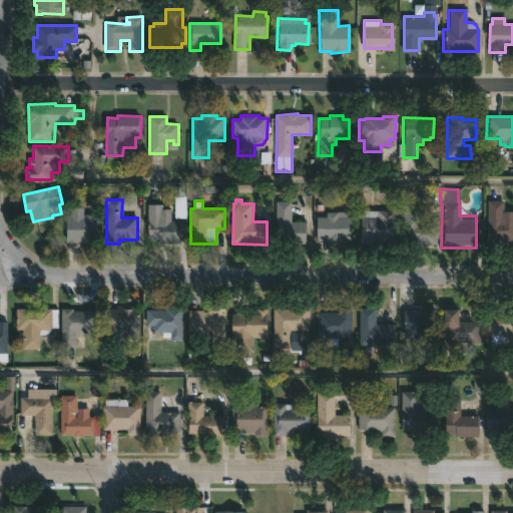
[(308,222),(307,245),(277,244),(277,201),(293,201),(293,222),(308,222)]
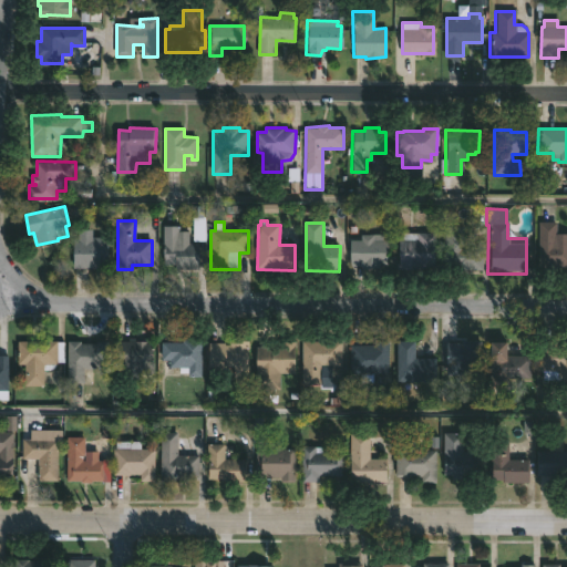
[(555,223),(555,234),(566,234),(566,267),(536,267),(537,223),(555,223)]
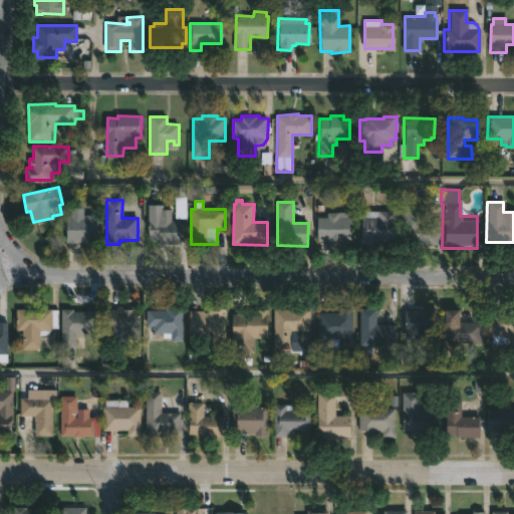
[(172,210),(172,221),(182,221),(181,244),(159,244),(159,240),(149,240),(149,205),(165,205),(165,210),(172,210)]
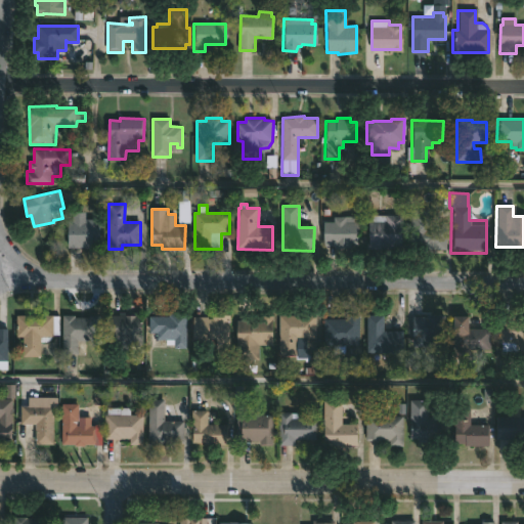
[(445,229),(445,251),(407,250),(408,211),(427,212),(427,228),(445,229)]
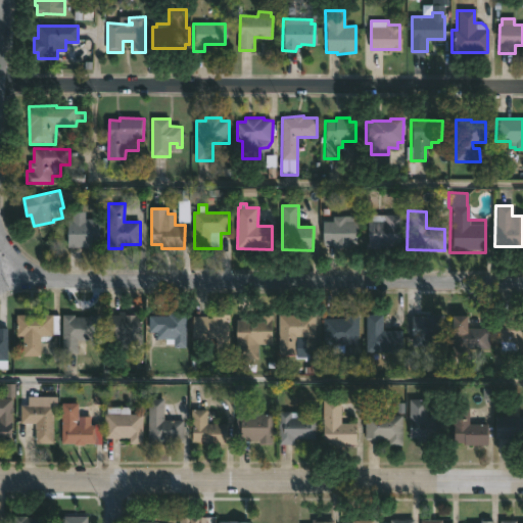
[(359,222),(358,249),(320,248),(321,222),(332,222),(332,215),(352,215),(352,222),(359,222)]
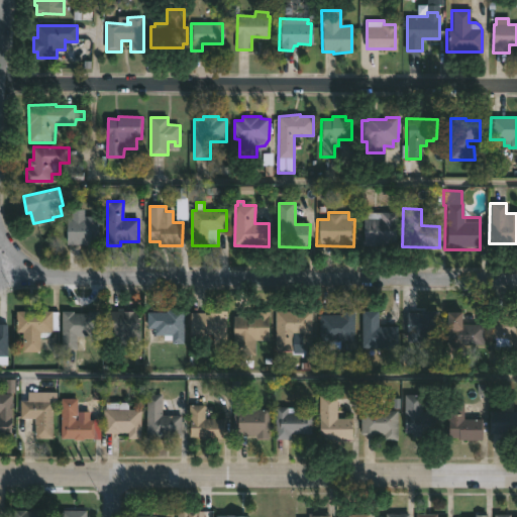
[(395,247),(362,247),(362,212),(399,213),(399,224),(395,224),(395,247)]
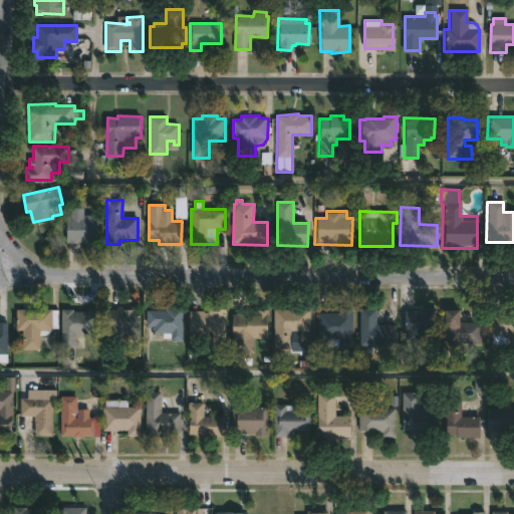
[(68,243),(66,243),(67,217),(76,217),(76,215),(98,215),(98,243),(68,243)]
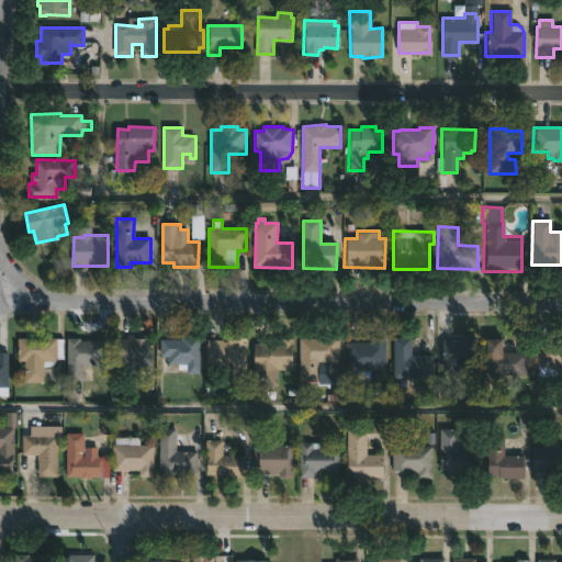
[(150,336),(149,372),(133,371),(133,364),(112,364),(113,338),(126,339),(126,336),(150,336)]
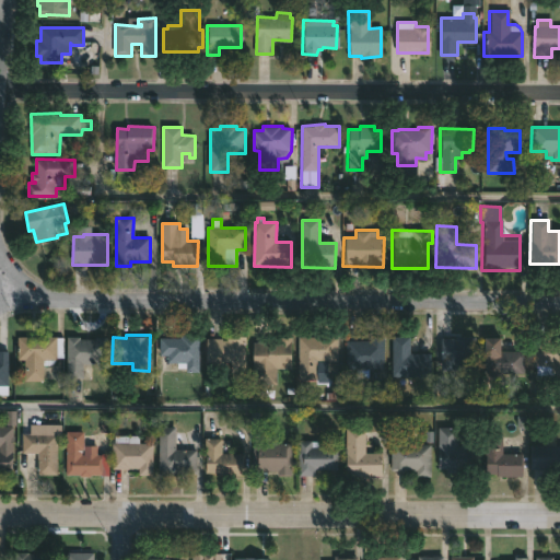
[(201,335),(200,371),(187,371),(187,362),(168,361),(168,354),(161,354),(161,337),(182,337),(182,335),(201,335)]
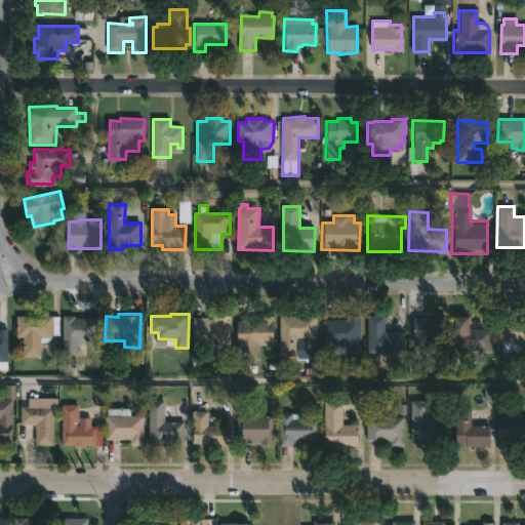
[(40,335),(40,356),(23,356),(23,336),(16,336),(16,315),(53,315),(53,335),(40,335)]
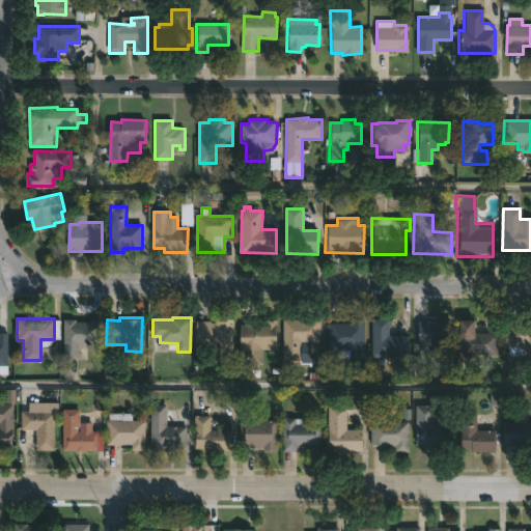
[(103,318),(103,347),(90,347),(90,343),(79,343),(79,357),(64,357),(64,318),(77,318),(77,320),(91,320),(91,318),(103,318)]
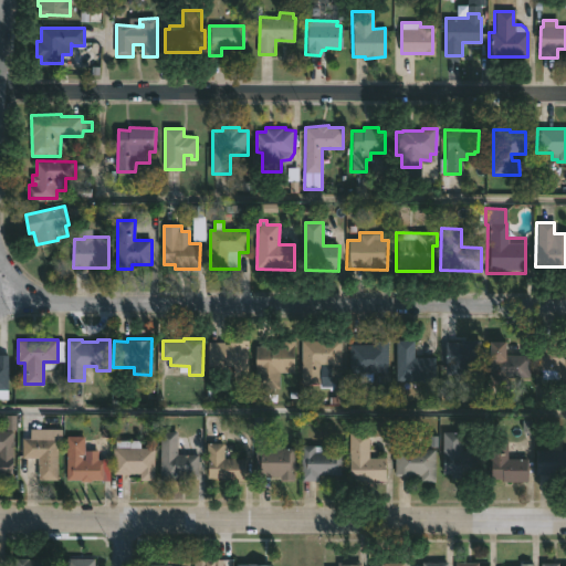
[(249,339),(249,371),(209,373),(208,342),(226,342),(226,344),(230,344),(230,339),(249,339)]
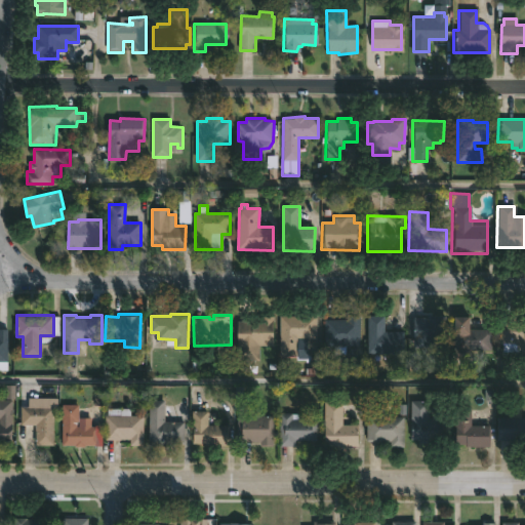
[(298,355),(281,355),(281,315),(317,315),(317,338),(308,338),(308,342),(298,342),(298,355)]
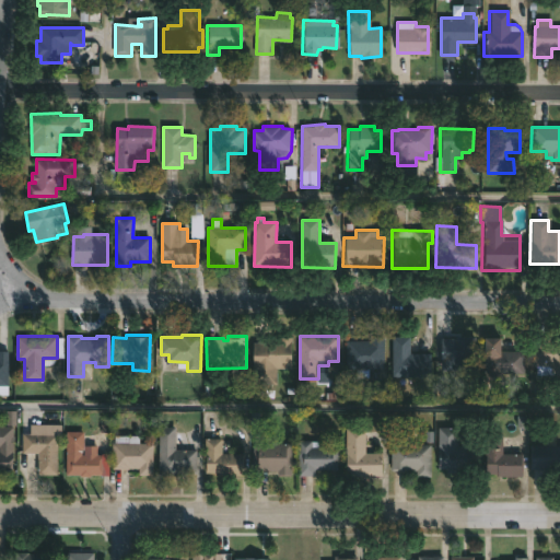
[(385,336),(384,368),(370,368),(370,377),(358,376),(358,368),(347,368),(348,339),(371,340),(371,336),(385,336)]
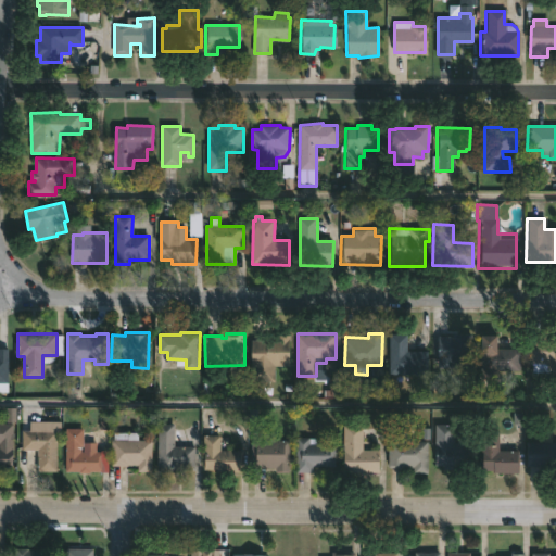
[(406,338),(406,352),(429,351),(429,375),(389,375),(389,333),(406,333),(406,338)]
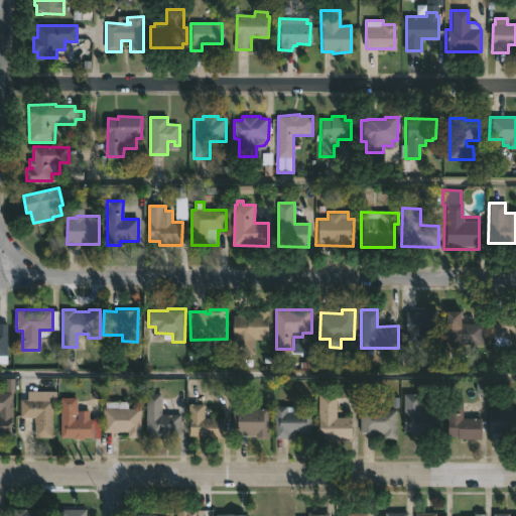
[(255,354),(232,354),(231,314),(250,314),(250,310),(267,310),(267,339),(255,339),(255,354)]
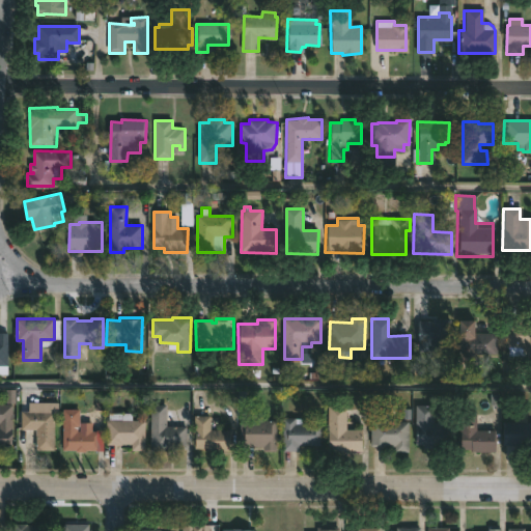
[(448,319),(449,354),(439,354),(439,348),(417,348),(417,322),(448,319)]
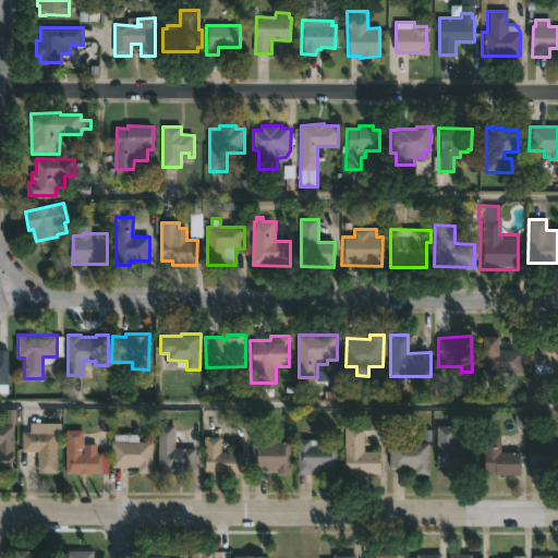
[(497,339),(497,349),(529,349),(529,372),(483,371),(482,336),(498,337),(497,339)]
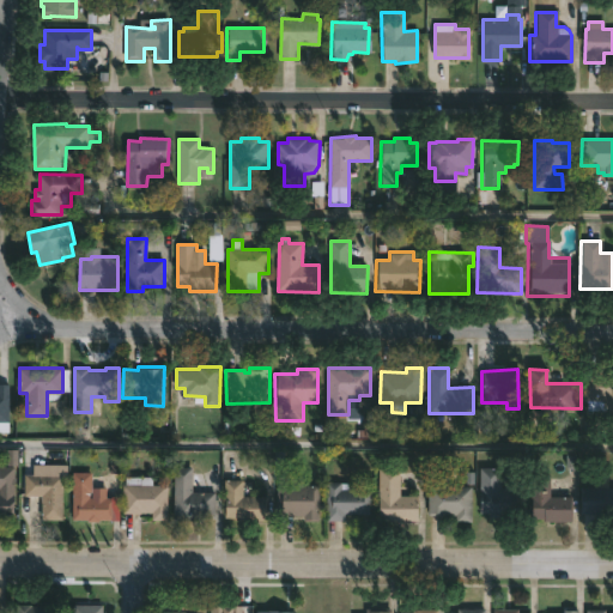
[(598,372),(598,376),(612,376),(612,420),(606,420),(606,408),(586,408),(586,372),(598,372)]
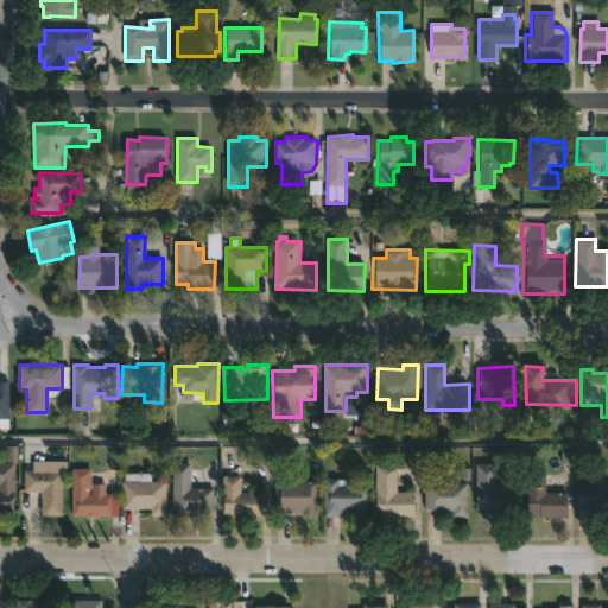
[(10,384),(8,418),(0,418),(0,380),(10,380),(10,384)]
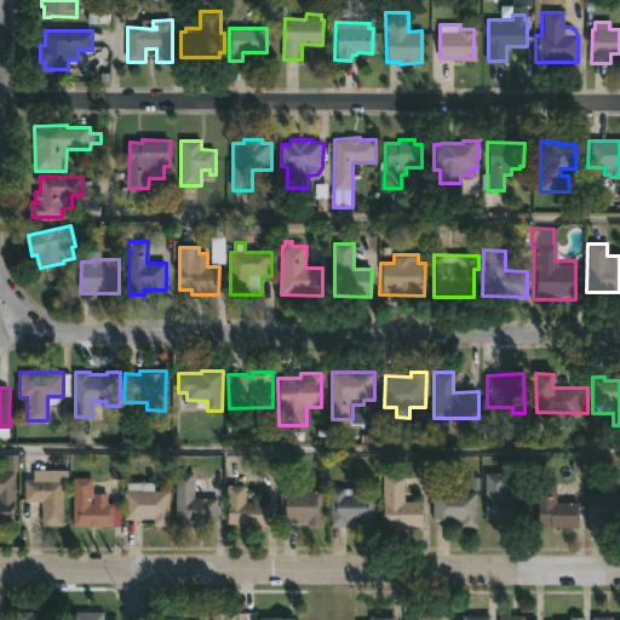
[(16,471),(15,521),(1,521),(1,526),(0,524),(0,464),(5,464),(5,470),(16,471)]
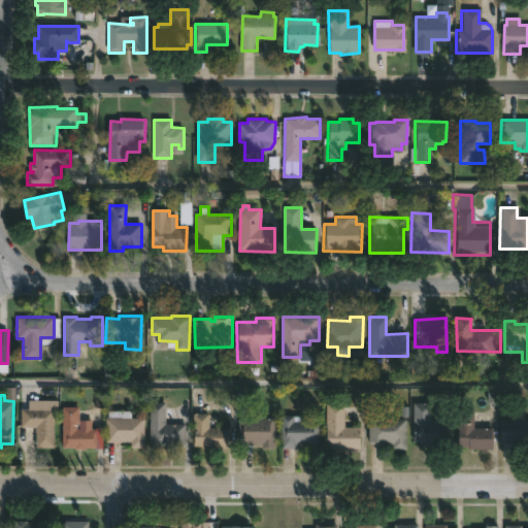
[(58,402),(58,413),(55,411),(54,448),(36,448),(36,427),(21,426),(22,407),(29,408),(29,400),(58,401),(58,402)]
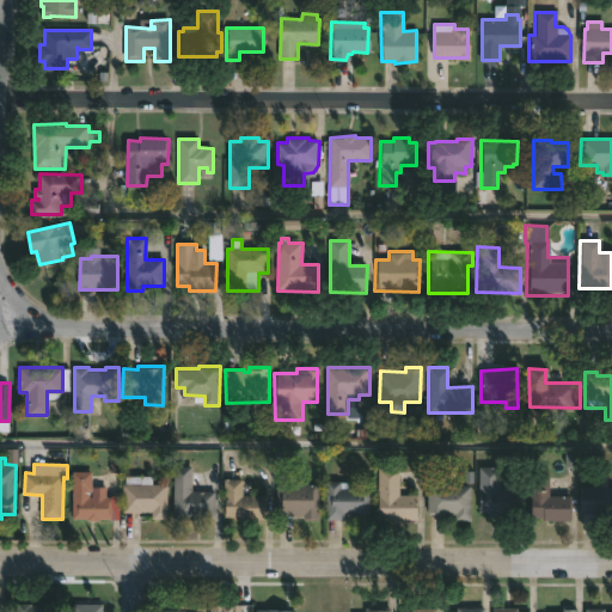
[(190,471),(189,493),(213,493),(213,518),(171,518),(172,466),(190,467),(190,471)]
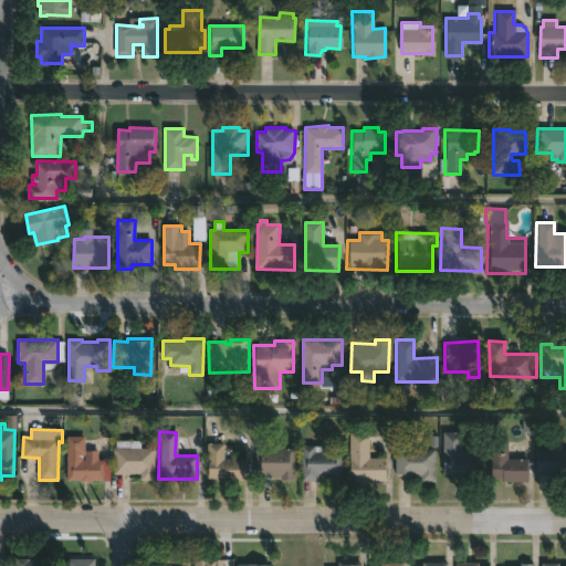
[(367,448),(367,457),(384,457),(384,481),(347,480),(348,432),(367,432),(367,448)]
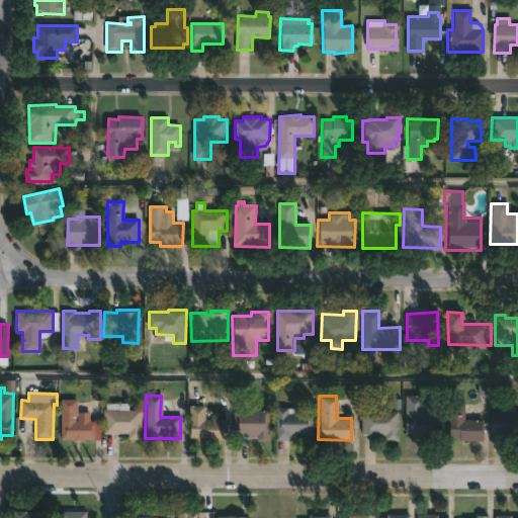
[(421,396),(421,414),(435,414),(435,438),(403,437),(404,396),(421,396)]
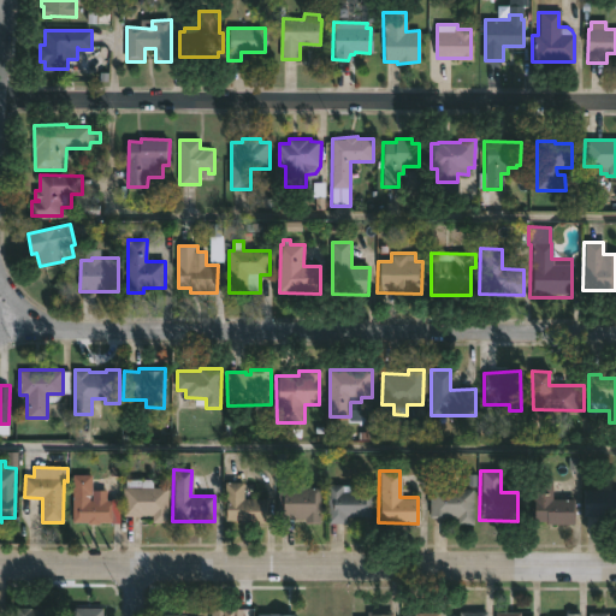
[(90,493),(90,498),(114,498),(114,521),(72,521),(72,473),(93,473),(93,493),(90,493)]
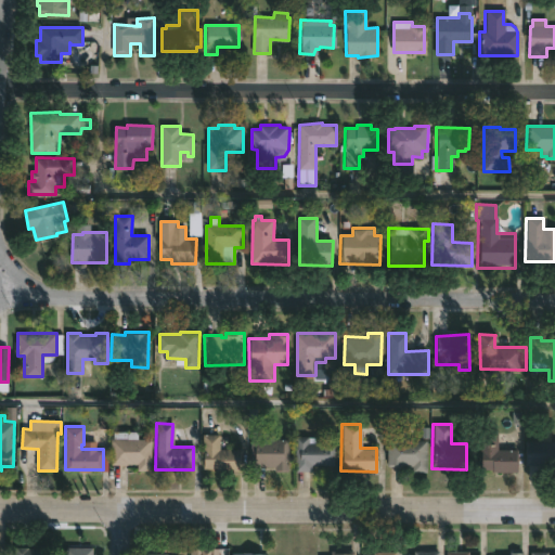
[(518,449),(518,472),(481,468),(483,428),(500,428),(500,448),(518,449)]
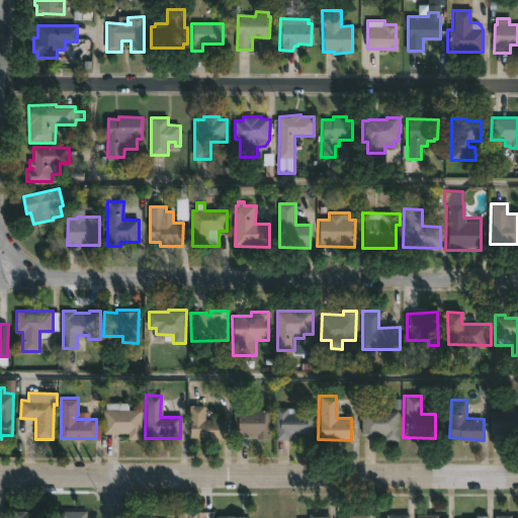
[(130,402),(130,409),(142,409),(142,439),(128,438),(128,433),(104,433),(104,409),(106,409),(106,402),(130,402)]
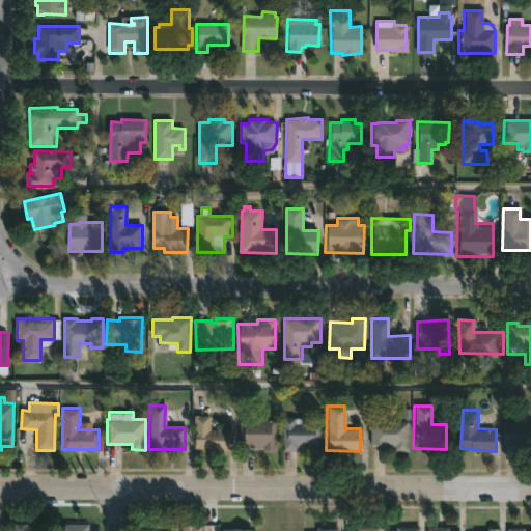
[(395,413),(395,422),(411,421),(411,451),(395,452),(395,447),(383,447),(383,444),(372,445),(371,414),(395,413)]
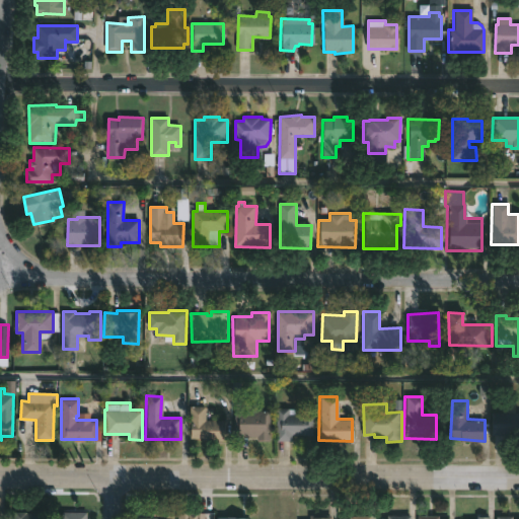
[(204,409),(204,421),(224,421),(223,441),(188,441),(188,406),(204,408),(204,409)]
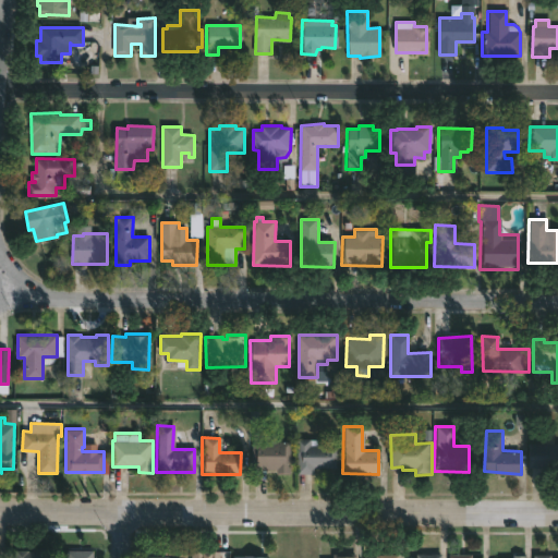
[(323,439),(323,445),(335,445),(336,469),(315,469),(315,472),(296,472),(295,438),(323,439)]
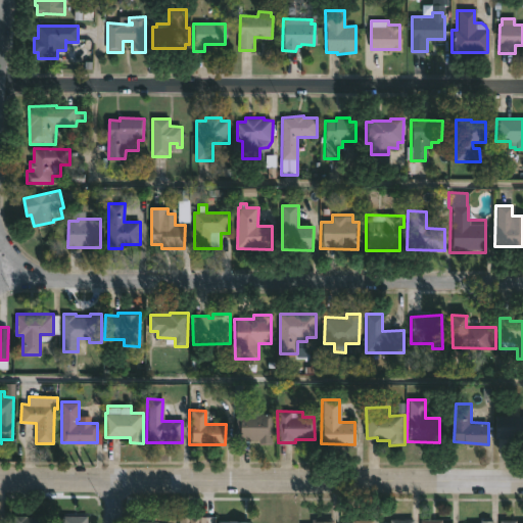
[(271,415),(270,443),(257,443),(257,440),(237,441),(237,440),(234,440),(235,414),(271,415)]
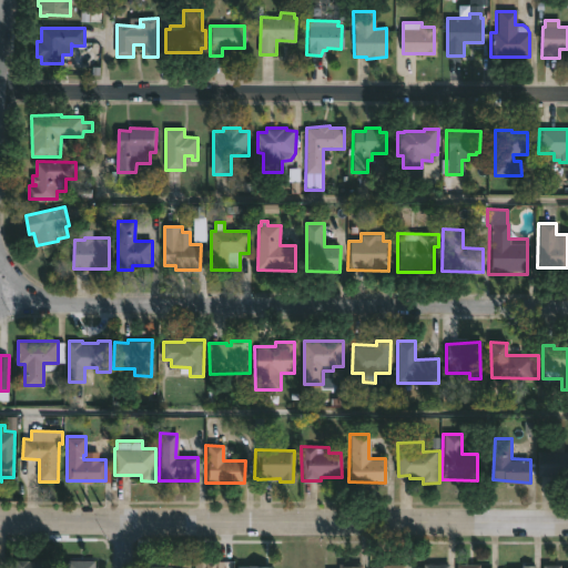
[(567,453),(567,484),(537,483),(538,452),(567,453)]
